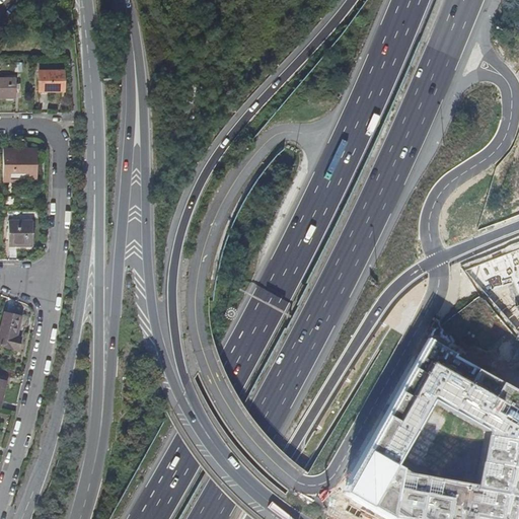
[(60,91),(60,70),(39,70),(39,90),(60,91)]
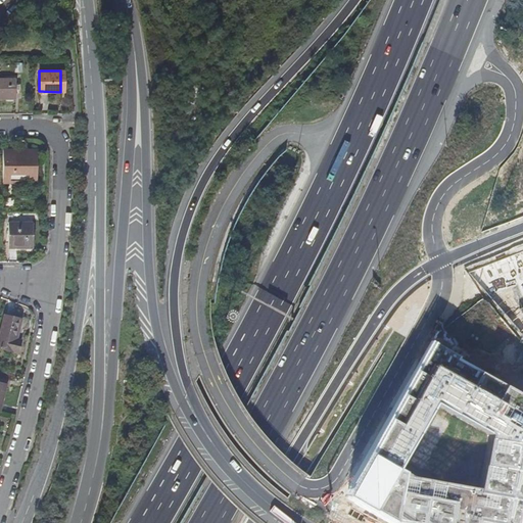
[(16,79),(0,79),(0,98),(16,99),(16,79)]
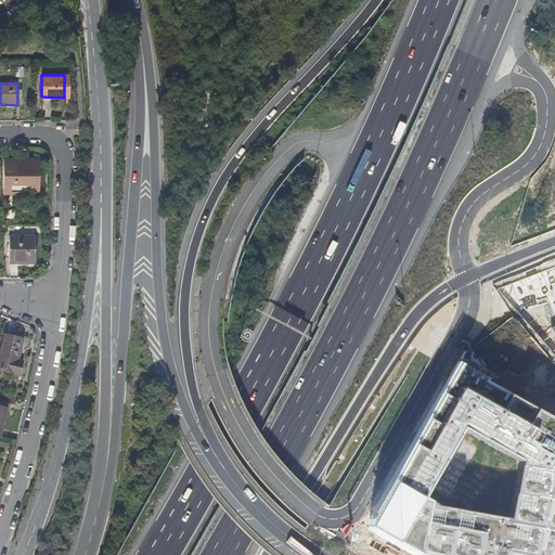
[(39,158),(3,158),(3,194),(39,194),(39,158)]
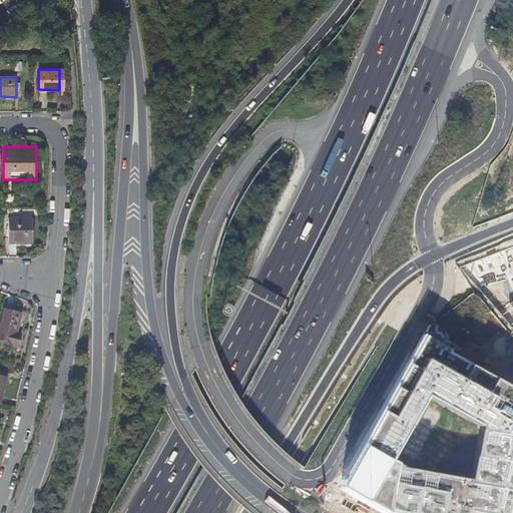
[(9,218),(9,245),(33,244),(32,218),(9,218)]
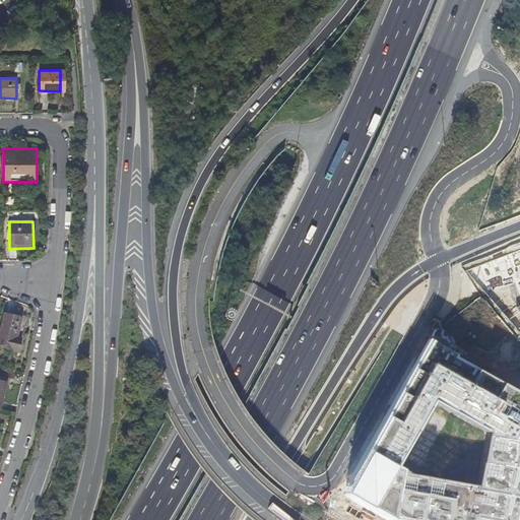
[(519,250),(464,272),(519,334),(519,250)]
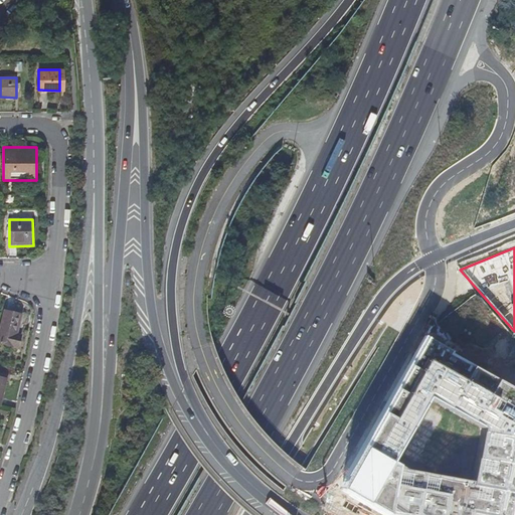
[(16,336),(21,316),(4,312),(0,329),(0,345),(17,350),(20,337),(16,336)]
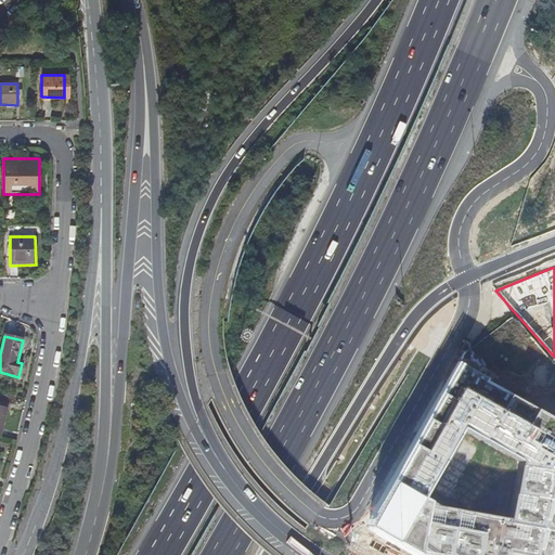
[(554,416),(456,362),(362,527),(409,554),(553,554),(554,553),(554,416)]
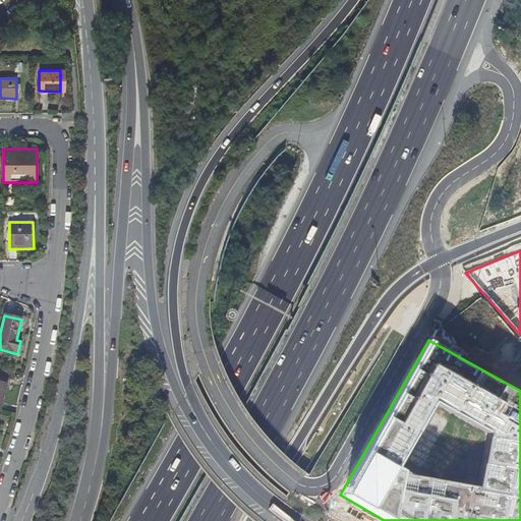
All buildings are outlined.
